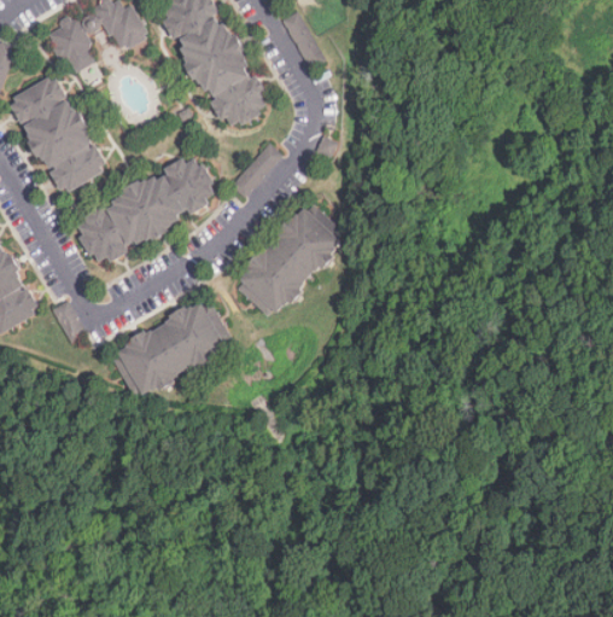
[(145,36),(128,3),(121,6),(118,0),(103,0),(89,7),(92,12),(76,21),(71,13),(56,21),(58,27),(45,34),(60,63),(66,60),(71,71),(94,60),(81,34),(103,23),(116,51),(145,36)]
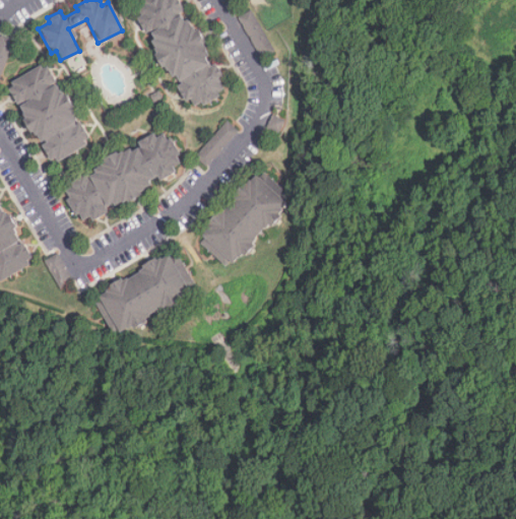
[(143,0),(136,4),(196,107),(230,84),(180,0),(143,0)]
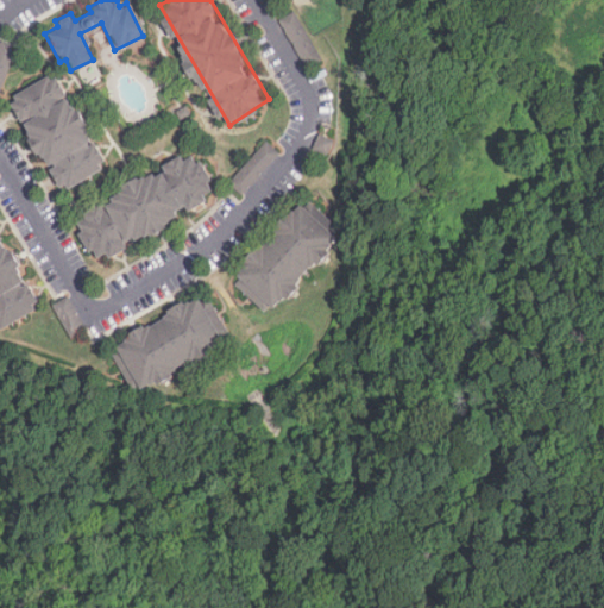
[(275,18),(301,69),(316,61),(291,10),(275,18)]
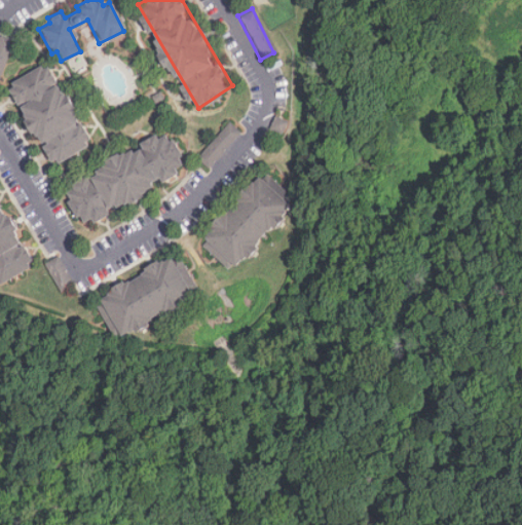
[(0,76),(14,38),(0,34),(0,76)]
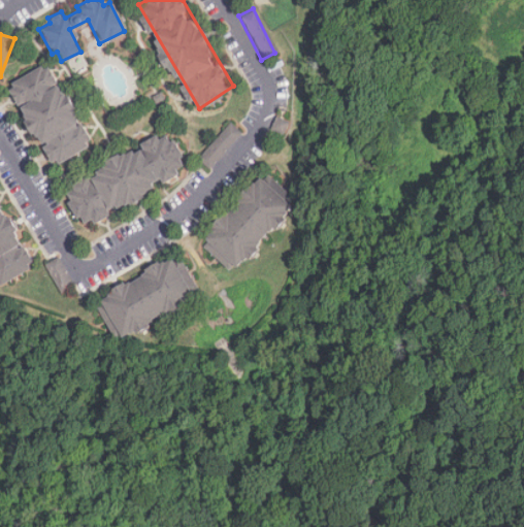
[(89,143),(45,63),(5,84),(48,165),(89,143)]
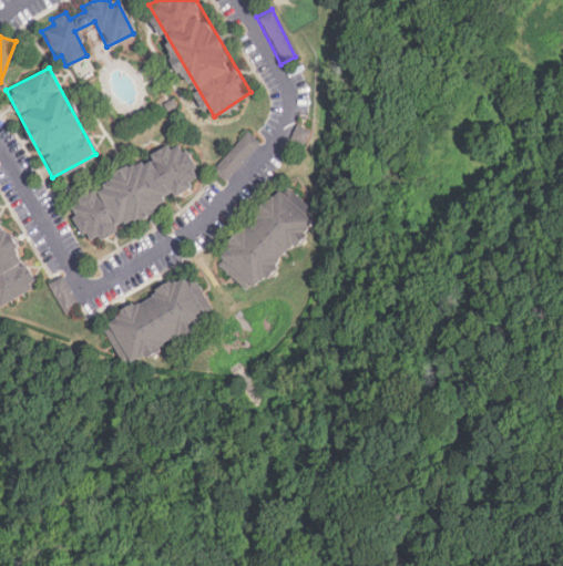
[(213,167),(225,179),(260,143),(246,129),(213,167)]
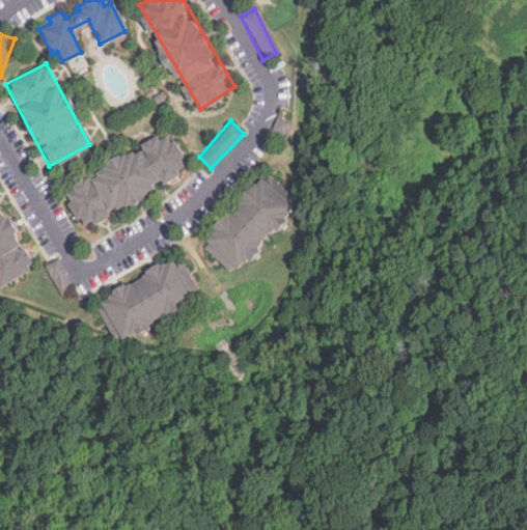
[(186,172),(165,132),(61,186),(82,225),(186,172)]
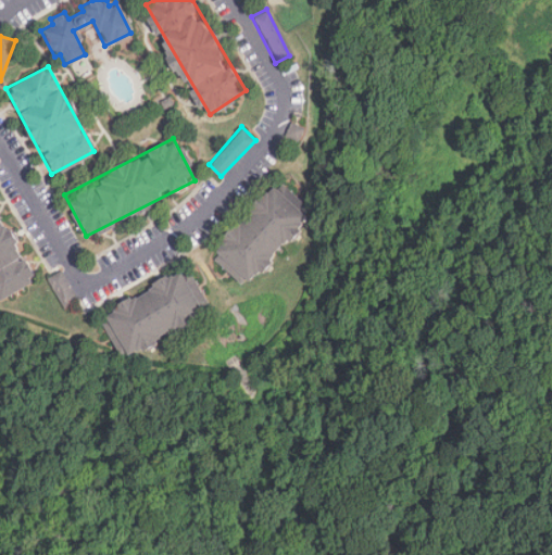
[(247,288),(310,217),(303,212),(309,206),(279,180),(211,255),(247,288)]
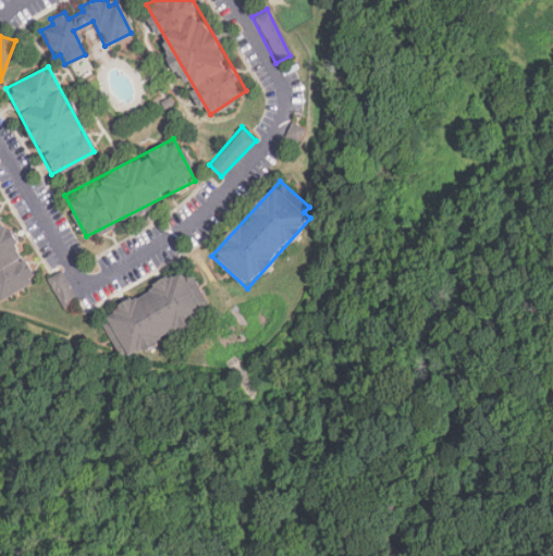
[(40,275),(0,209),(0,299),(40,275)]
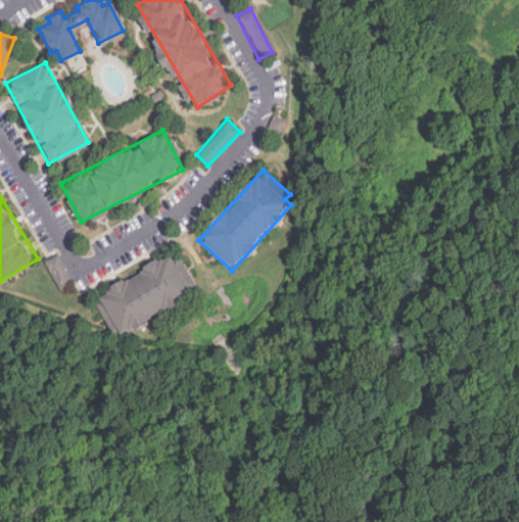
[(121,337),(199,292),(192,280),(195,278),(179,250),(97,296),(121,337)]
